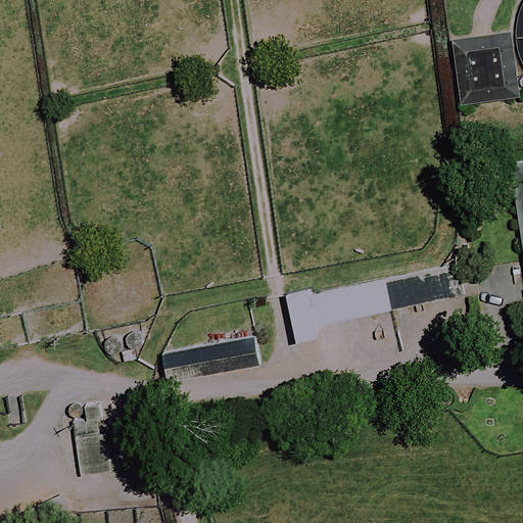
[(521,98),(512,33),(455,40),(463,106),(521,98)]
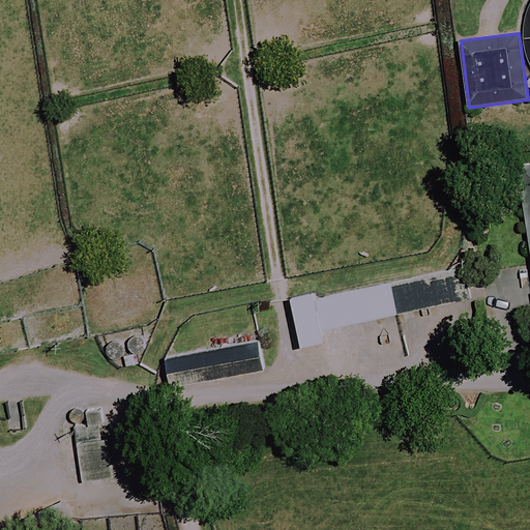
[(529,165),(517,167),(529,255),(529,165)]
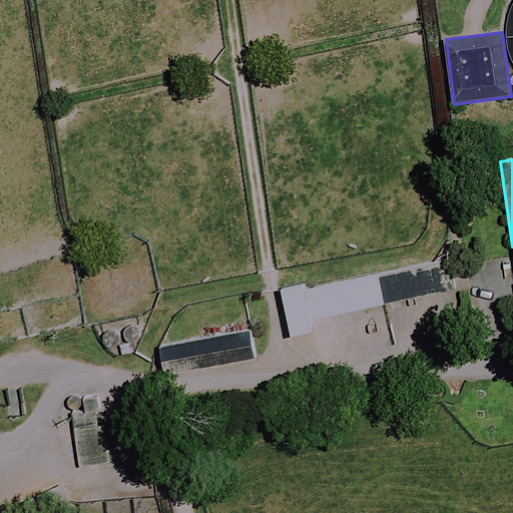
[(455,259),(308,290),(306,283),(281,289),(292,337),(317,332),(314,320),(461,289),(455,259)]
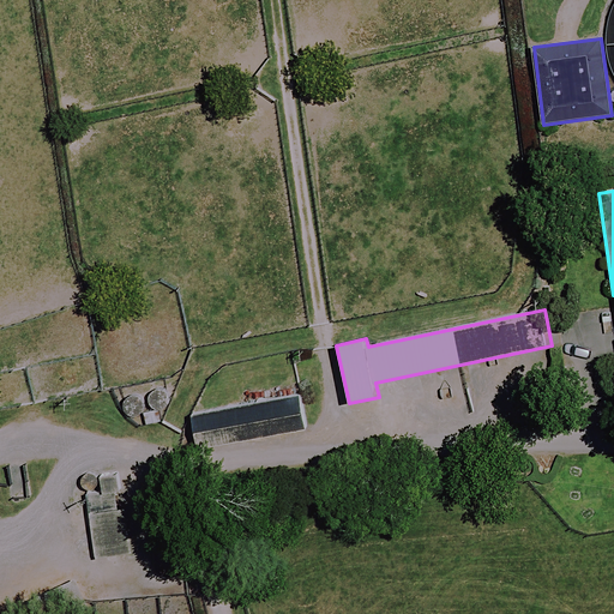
[(127,417),(144,415),(145,426),(166,422),(163,411),(174,409),(169,389),(124,398),(127,417)]
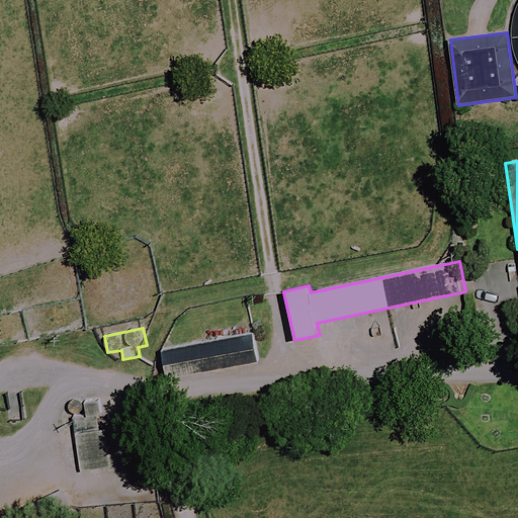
[(258,363),(252,334),(163,352),(168,380),(258,363)]
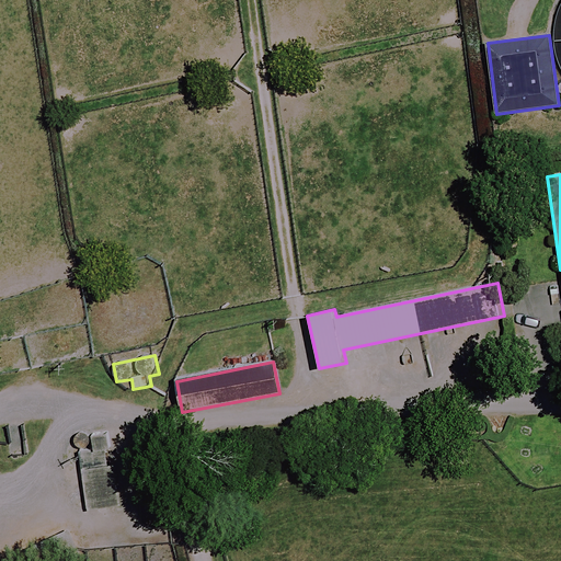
[(93,436),(95,450),(81,451),(87,510),(116,507),(111,448),(110,434),(93,436)]
